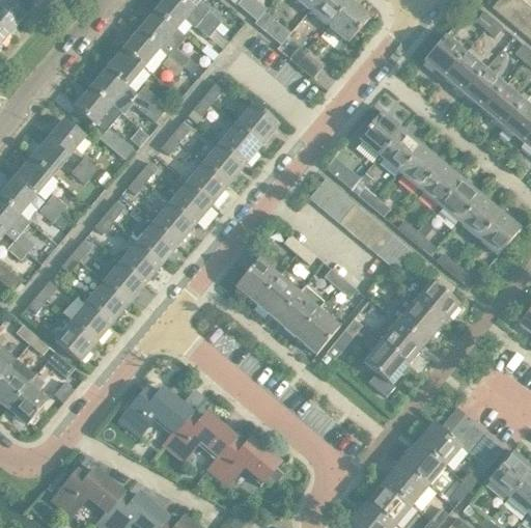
[(0,0),(0,25),(9,33),(26,15),(8,0),(0,0)]
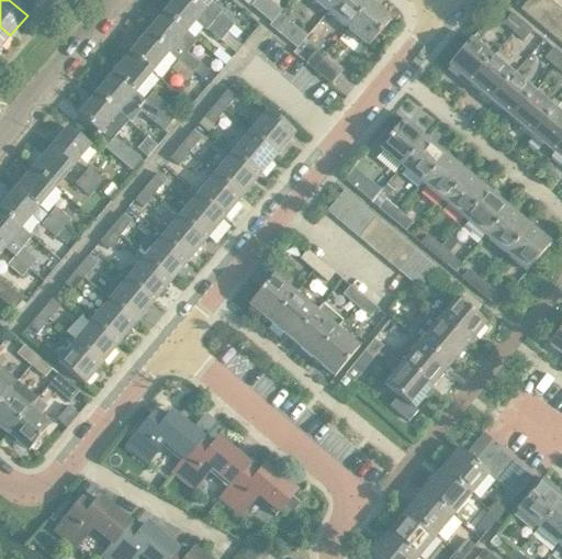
[(9,0),(27,15),(41,0),(9,0)]
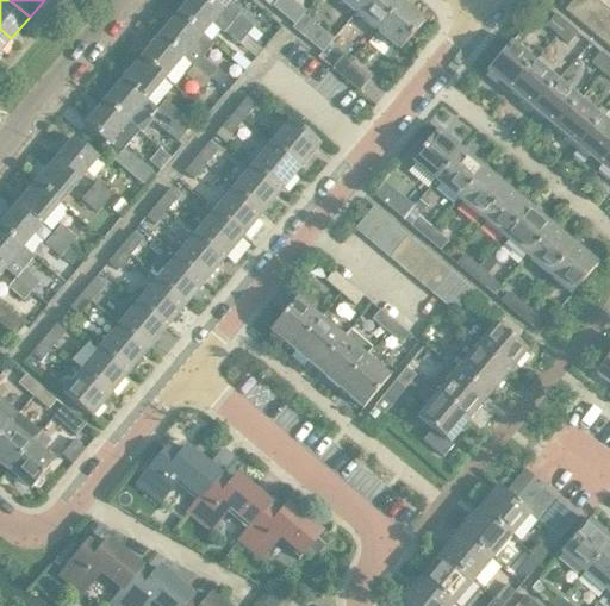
[(238,43),(247,33),(206,0),(188,0),(178,13),(201,33),(203,33),(212,22),(224,31),(238,43)]
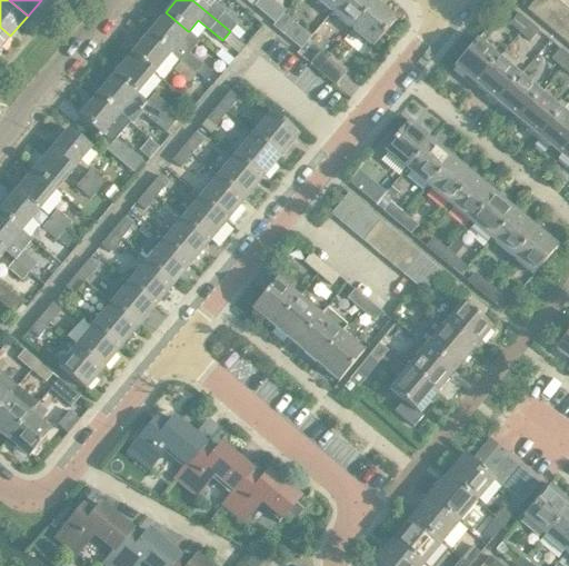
[(192,0),(230,31),(237,22),(223,11),(225,10),(213,1),(215,0),(192,0)]
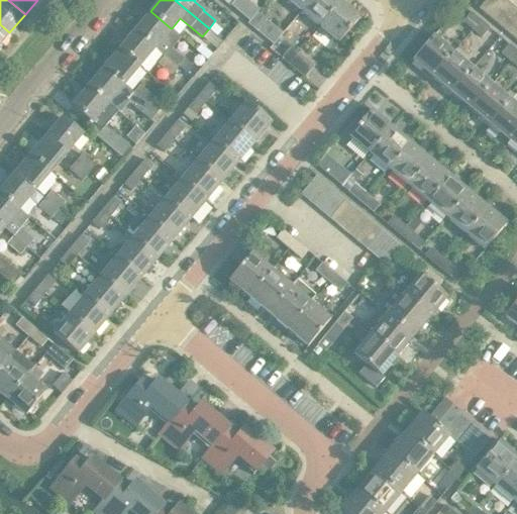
[(249,20),(256,11),(259,8),(249,0),(233,0),(230,4),(248,19),(248,20),(249,20)]
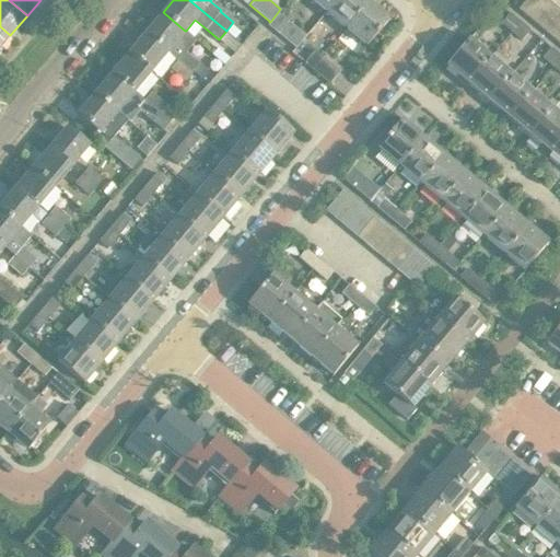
[(313,0),(326,11),(335,0),(313,0)]
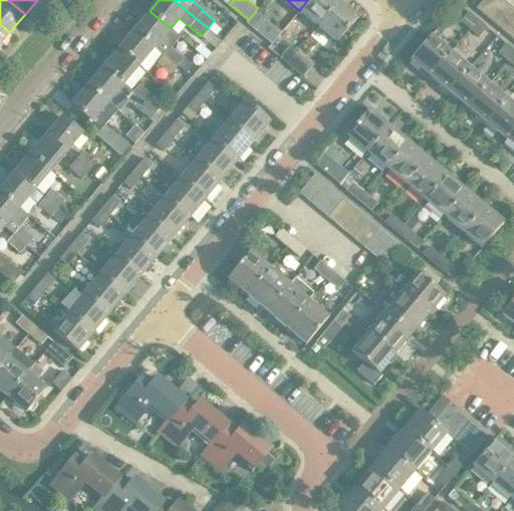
[(317,25),(337,1),(335,0),(307,0),(299,10),(317,25)]
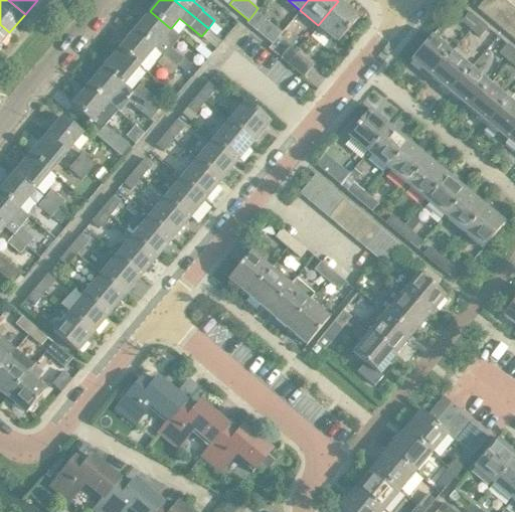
[(487,14),(499,0),(483,0),(478,6),(487,14)]
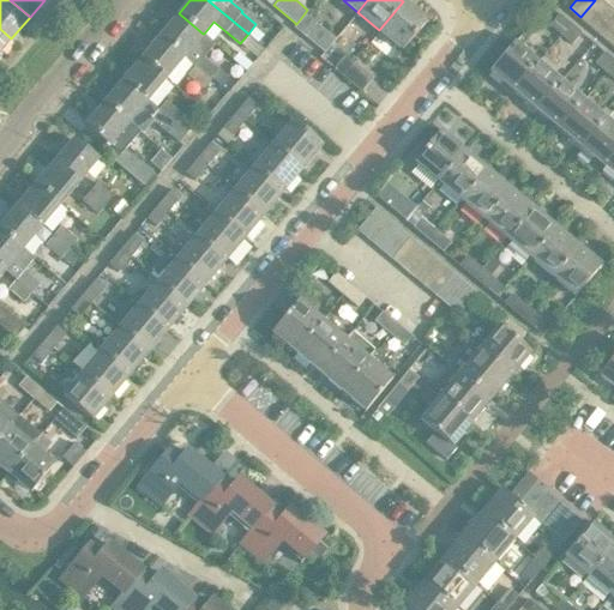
[(595,0),(581,17),(591,25),(611,5),(605,0),(595,0)]
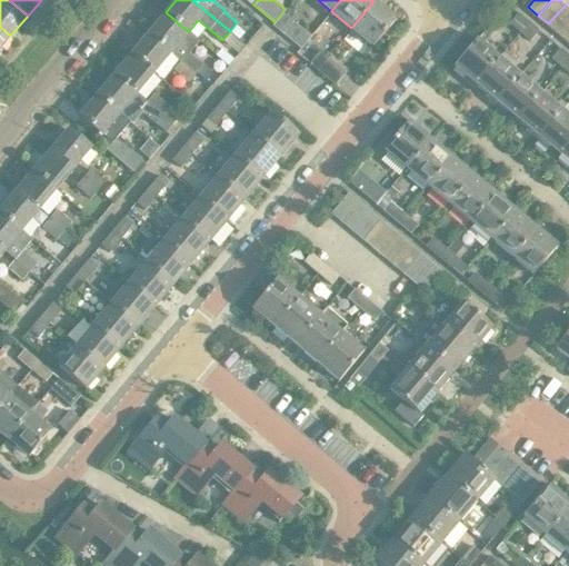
[(373,1),(351,28),(372,46),(395,19),(373,1)]
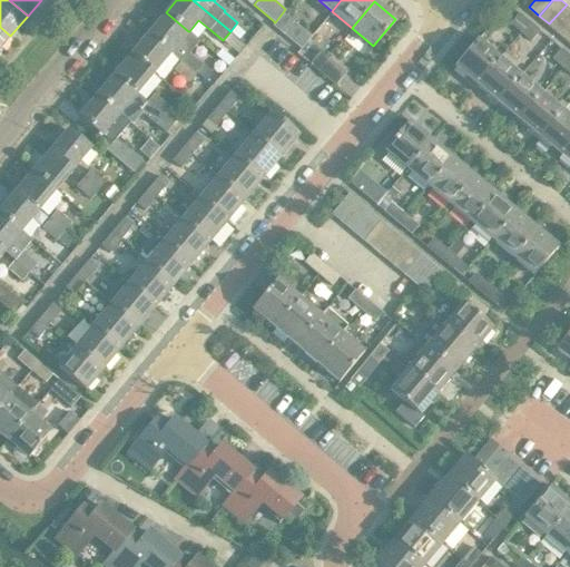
[(569,7),(567,5),(549,23),(559,32),(569,18),(569,7)]
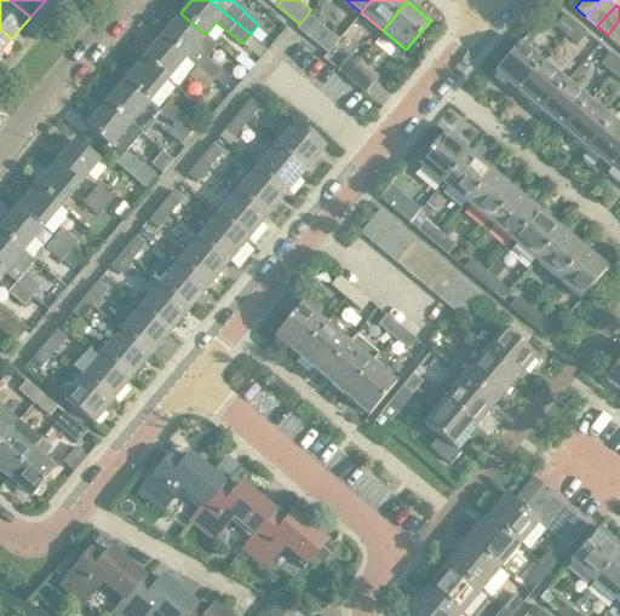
[(566,33),(575,22),(564,12),(555,23),(566,33)]
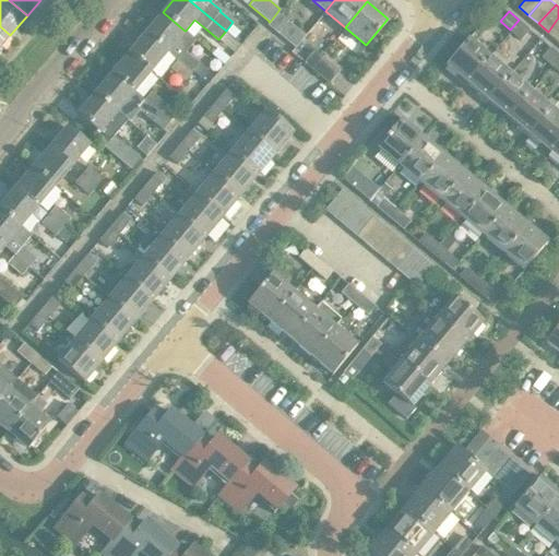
[(185,31),(163,12),(145,33),(167,51),(168,50),(185,31)]
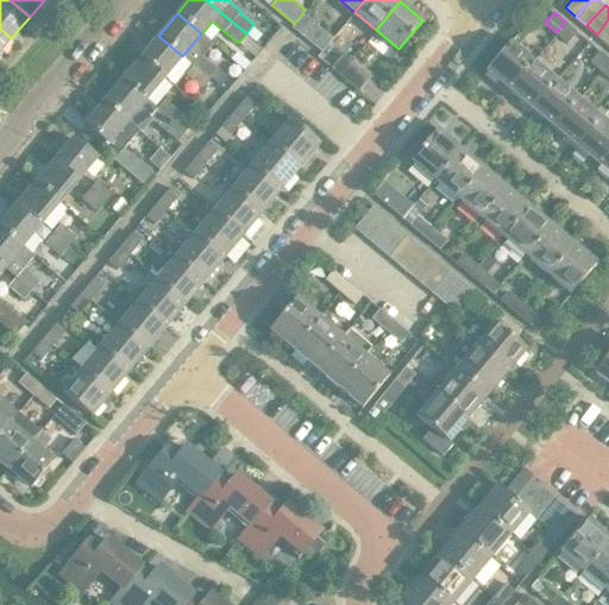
[(302,13),(294,24),(293,24),(290,26),(321,51),(332,38),(313,23),(302,13)]
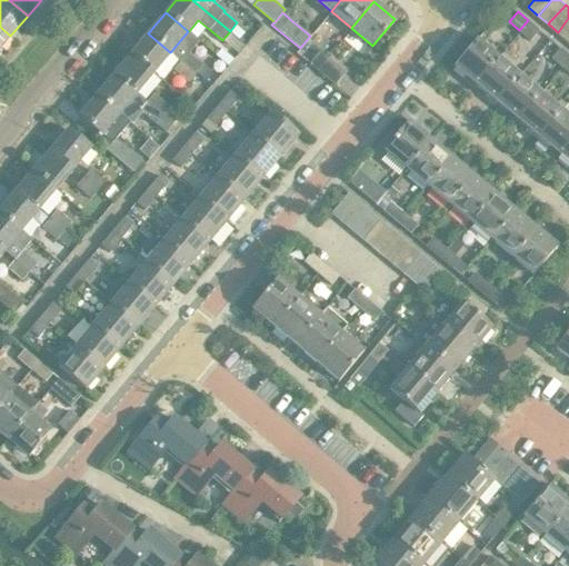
[(568,18),(558,32),(568,41),(568,39),(568,18)]
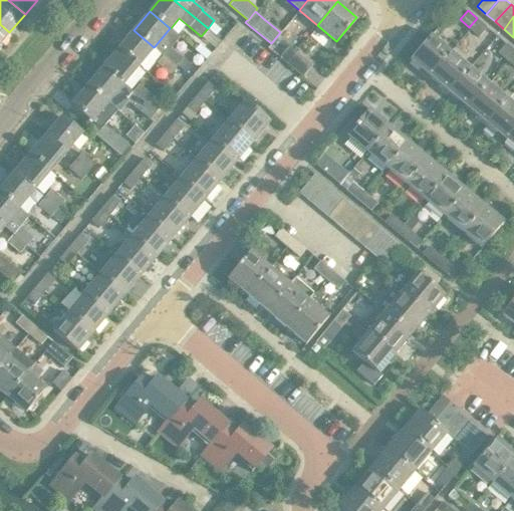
[(477,18),(469,27),(479,35),(487,25),(477,18)]
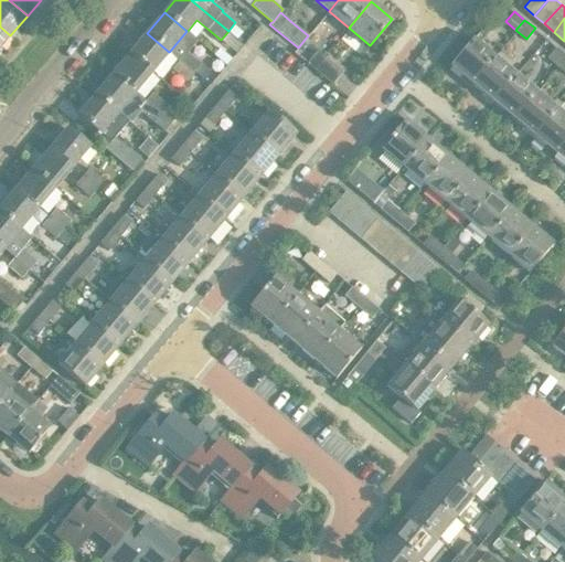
[(0,48),(10,35),(0,27),(0,48)]
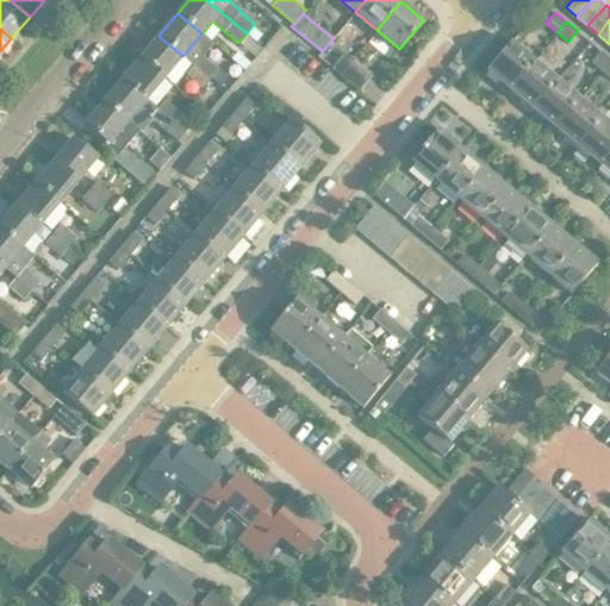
[(184,55),(194,64),(201,55),(203,56),(213,43),(203,33),(201,33),(184,55)]
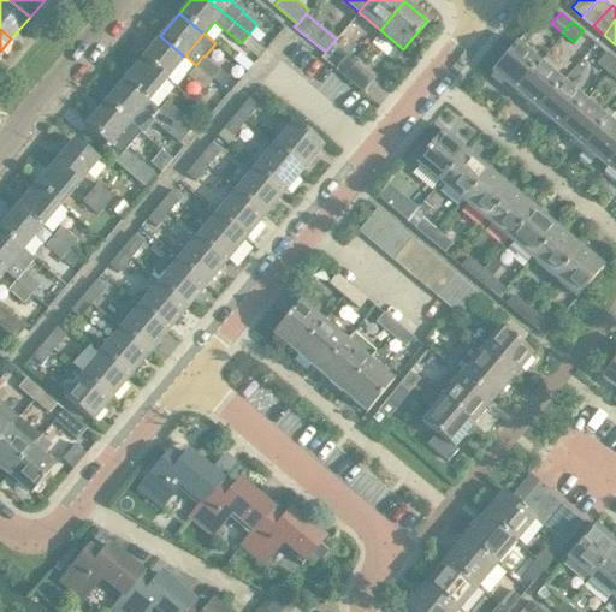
[(141,58),(166,78),(184,57),(160,36),(141,58)]
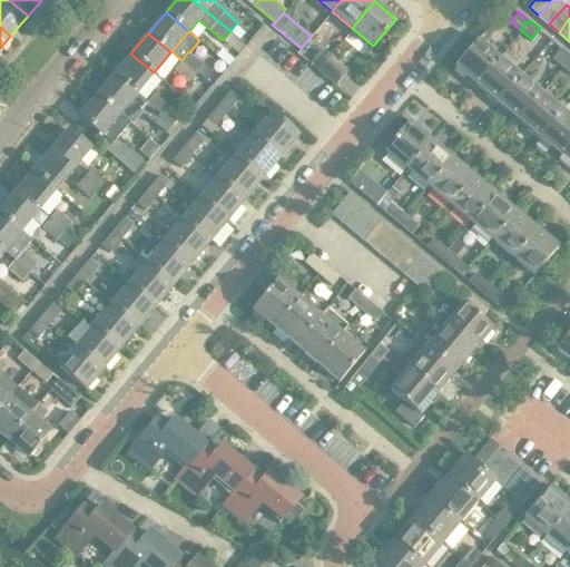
[(475,84),(500,55),(478,36),(453,65),(475,84)]
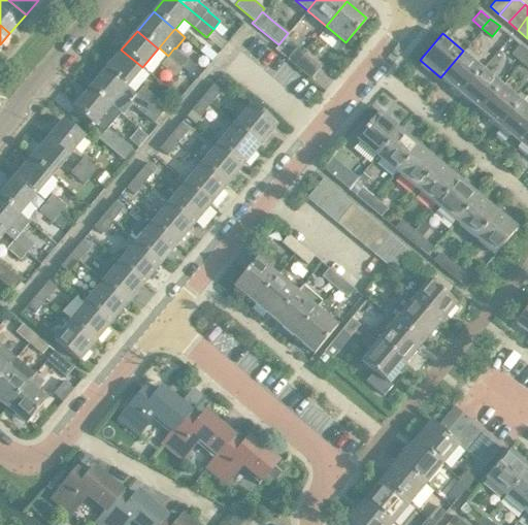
[(522,61),(527,52),(527,50),(519,43),(512,53),(522,61)]
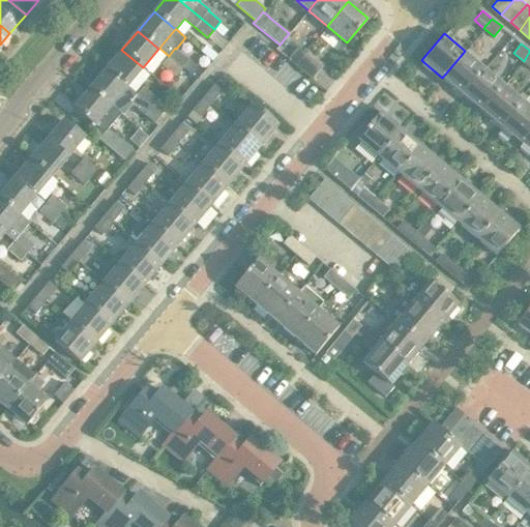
[(295,63),(304,53),(298,47),(288,58),(295,63)]
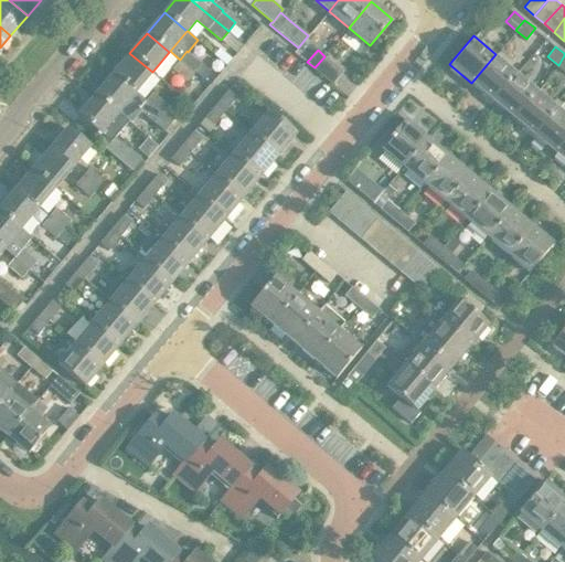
[(187,51),(180,60),(172,69),(187,81),(194,71),(203,77),(209,70),(188,52),(187,51)]
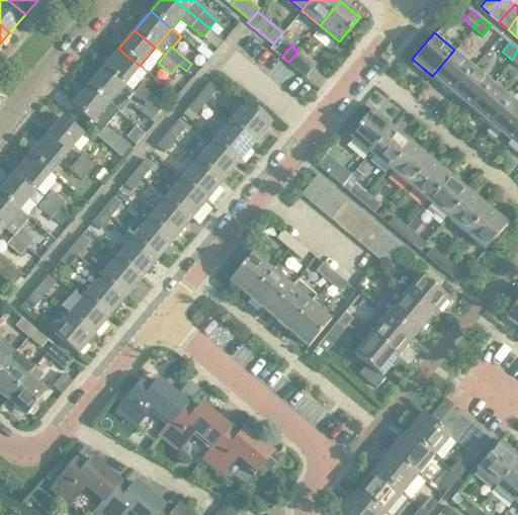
[(103,67),(124,84),(140,66),(118,49),(103,67)]
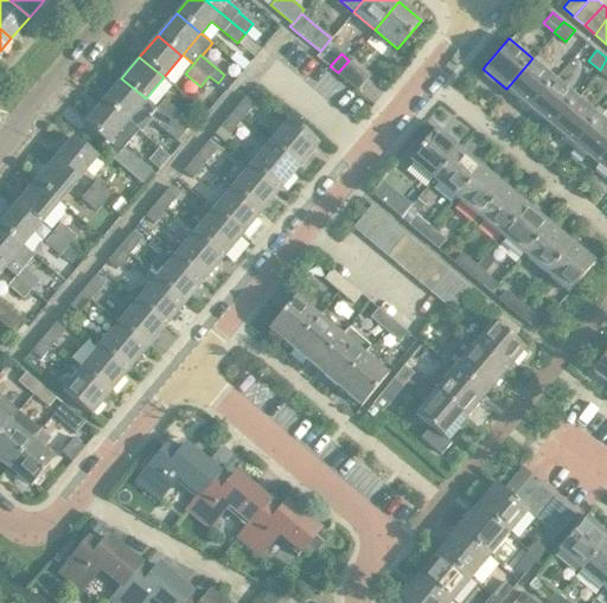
[(532,58),(506,89),(529,108),(555,77),(532,58)]
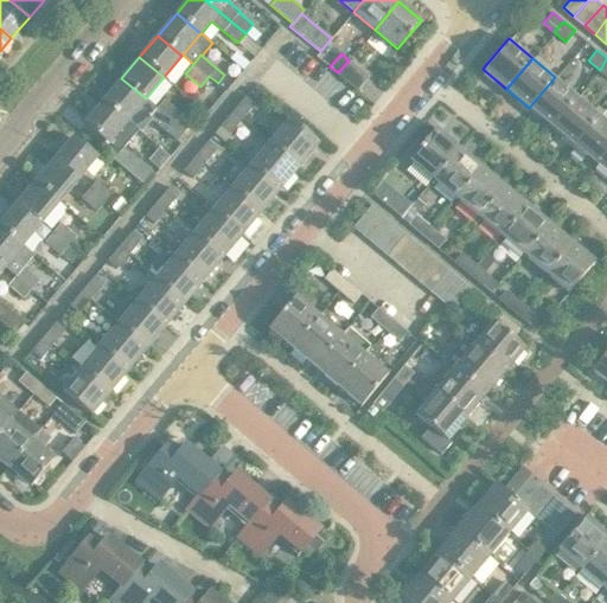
[(349,61),(338,72),(357,89),(368,76),(349,61)]
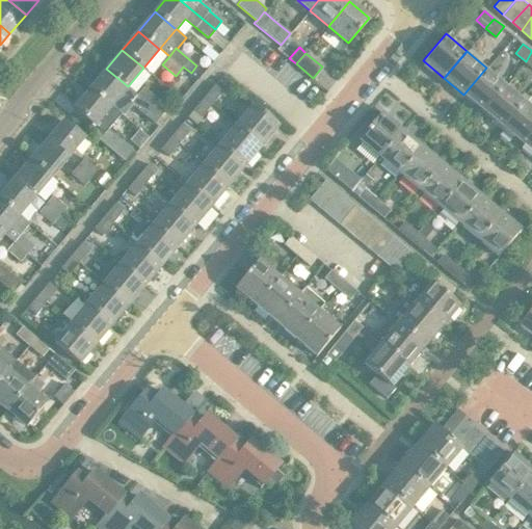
[(486,68),(463,95),(483,111),(506,84),(486,68)]
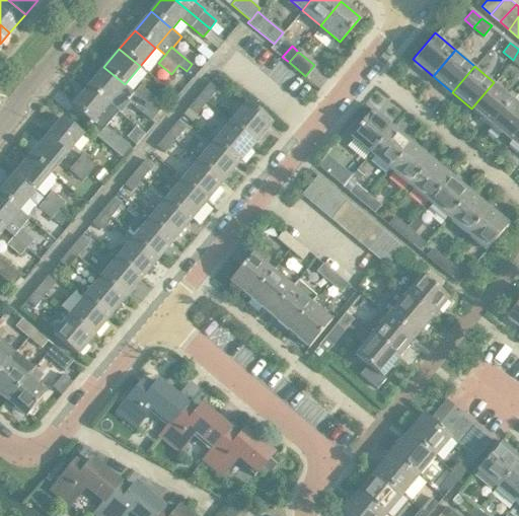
[(88,85),(108,102),(125,84),(103,67),(88,85)]
